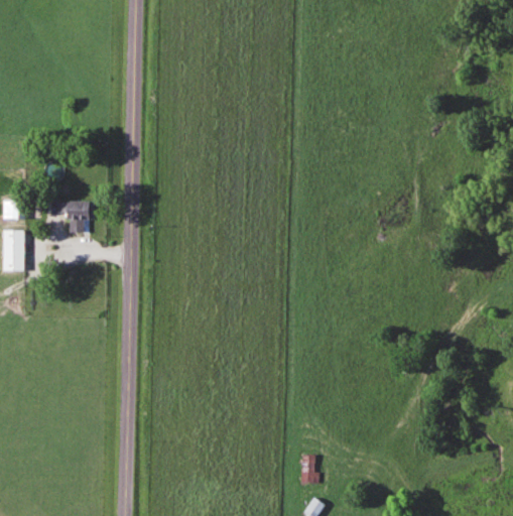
[(22,201),(0,201),(0,220),(22,220),(22,201)]
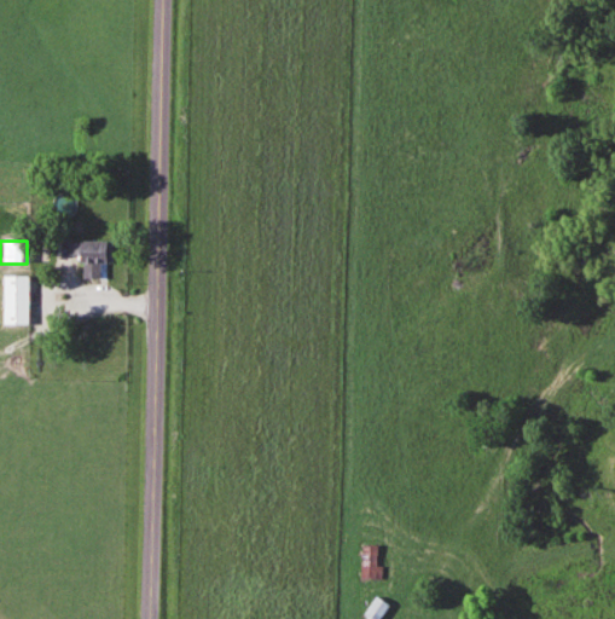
[(83,260),(83,279),(103,279),(104,264),(111,264),(112,242),(71,241),(70,260),(83,260)]
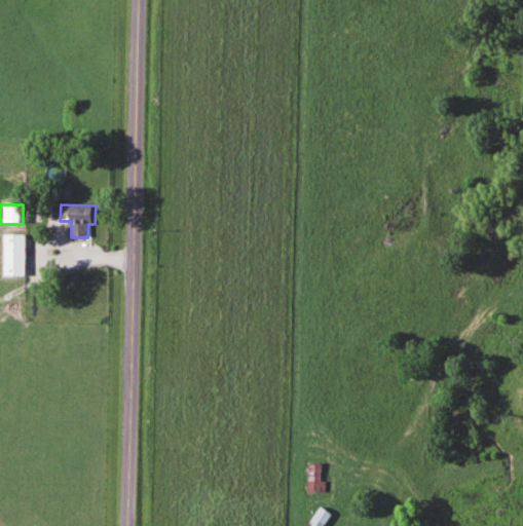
[(1,276),(26,276),(26,234),(1,234),(1,276)]
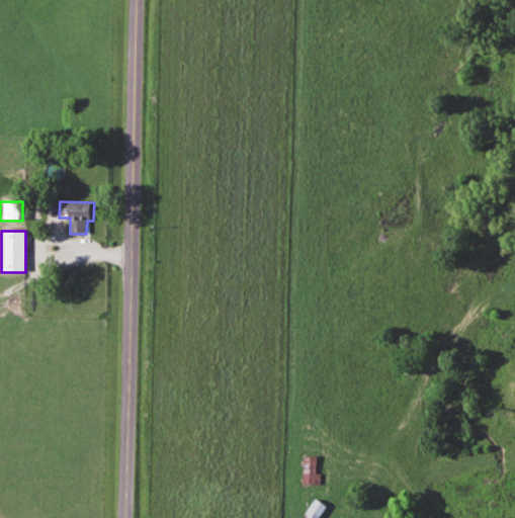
[(317,485),(317,456),(301,456),(301,485),(317,485)]
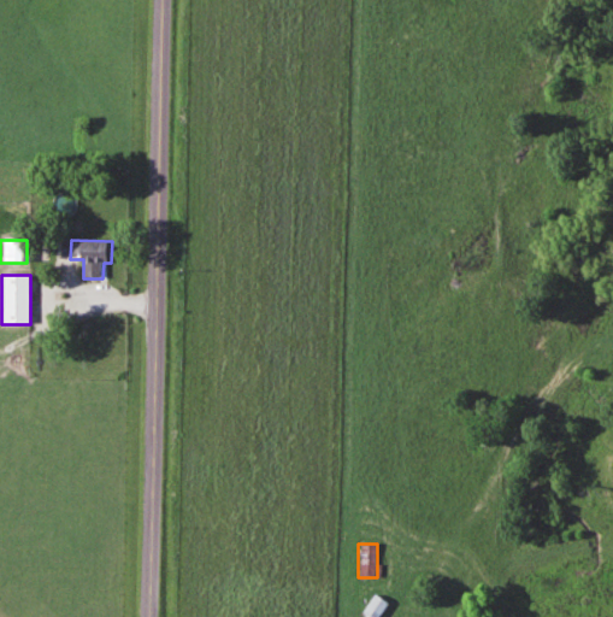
[(359,613),(364,616),(377,616),(388,603),(373,593),(359,613)]
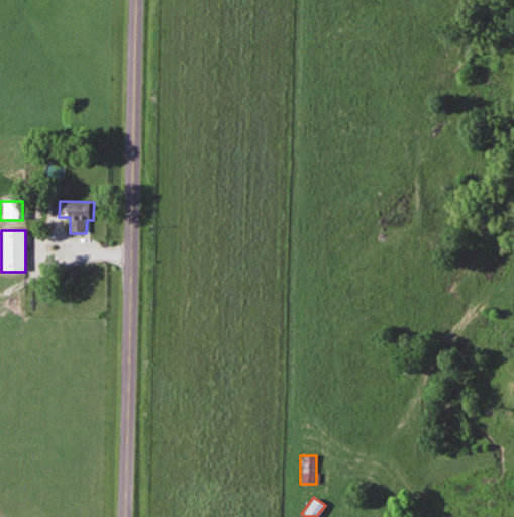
All buildings are outlined.
